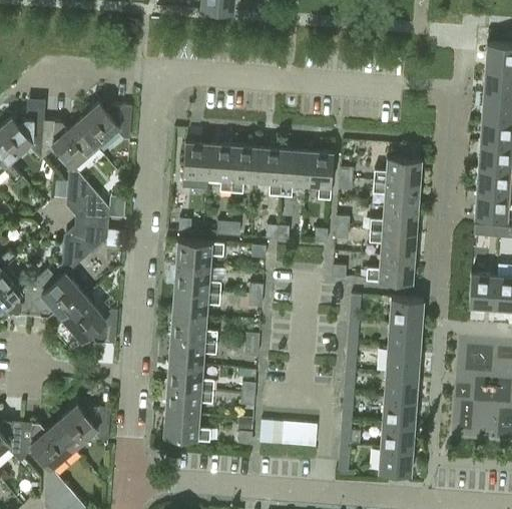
[(231,12),(232,0),(201,0),(201,10),(231,12)]
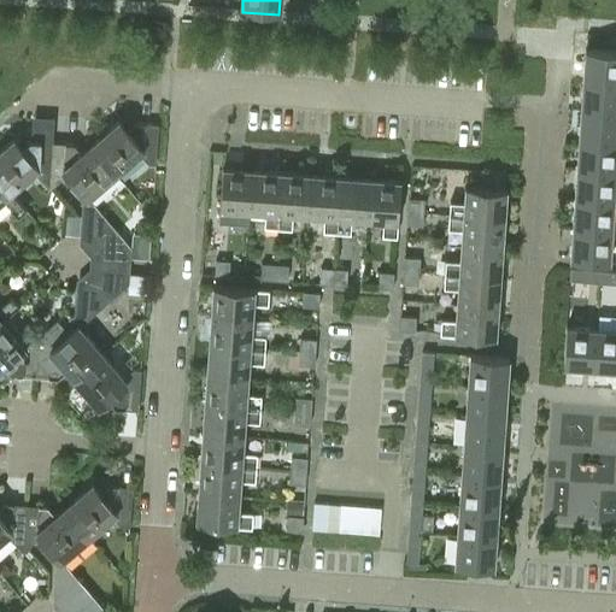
[(615,54),(587,53),(586,83),(615,84),(615,54)]
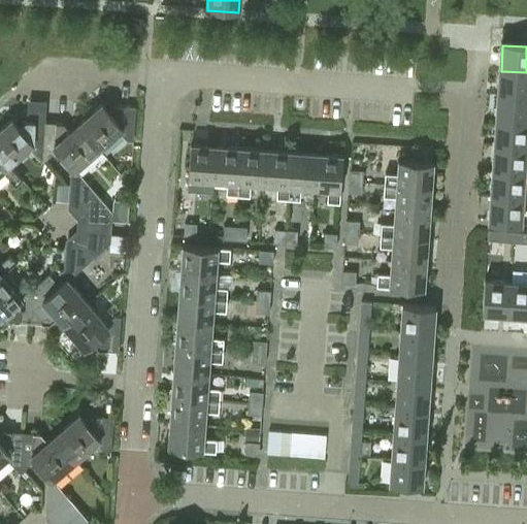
[(526,72),(501,71),(499,96),(526,98),(526,72)]
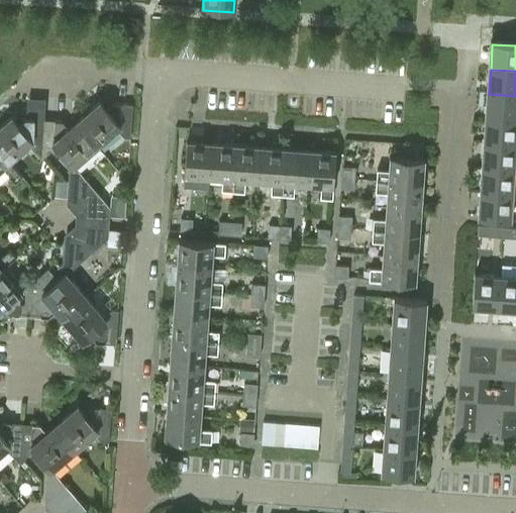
[(515,96),(489,94),(487,120),(515,122),(515,96)]
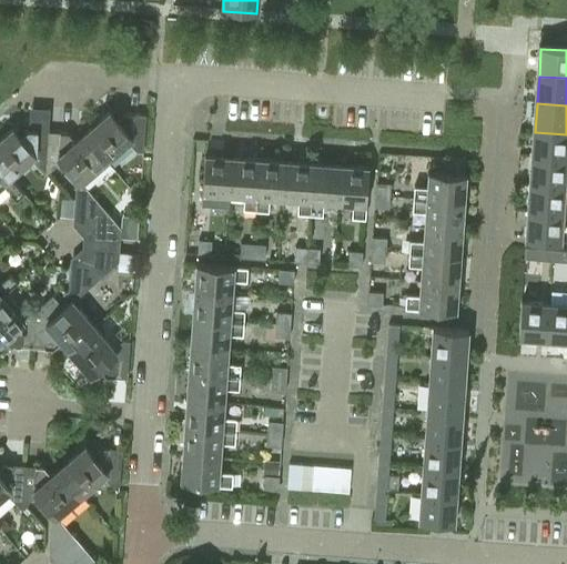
[(124,116),(117,123),(109,114),(83,137),(105,163),(128,144),(135,153),(142,154),(145,118),(124,116)]
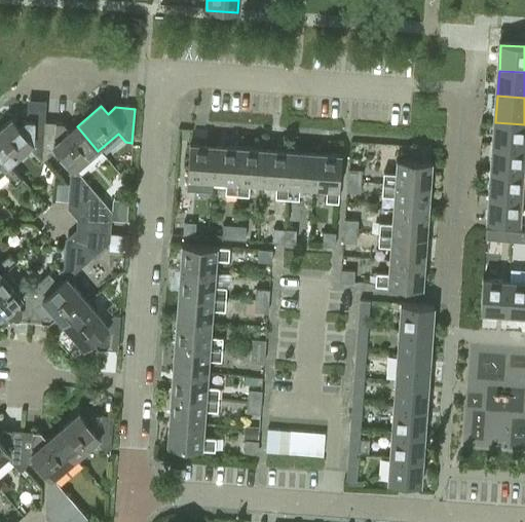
[(25,123),(17,129),(11,121),(0,131),(0,156),(8,166),(29,149),(41,164),(44,124),(25,123)]
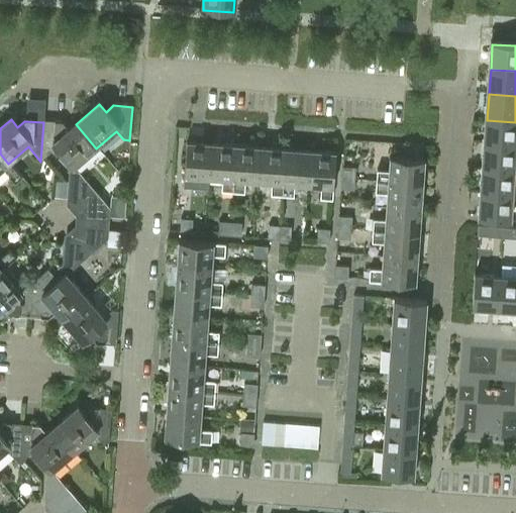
[(515,122),(487,120),(485,145),(515,146),(515,122)]
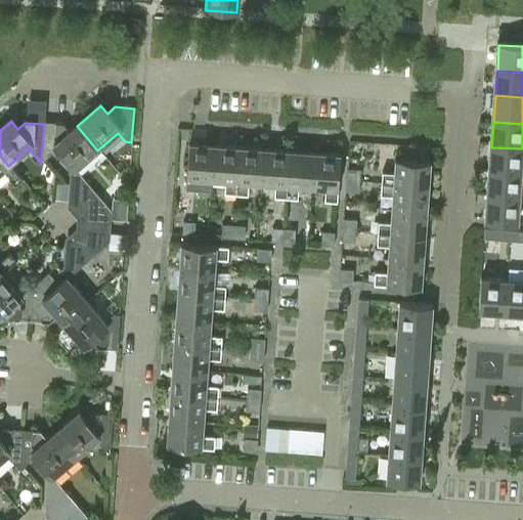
[(69,133),(62,125),(44,124),(41,164),(56,150),(74,171),(97,150),(77,126),(69,133)]
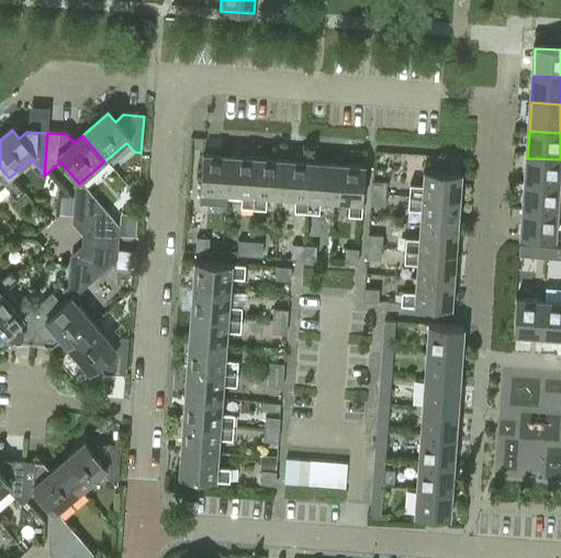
[(227,194),(231,157),(202,156),(199,205),(212,207),(213,193),(227,194)]
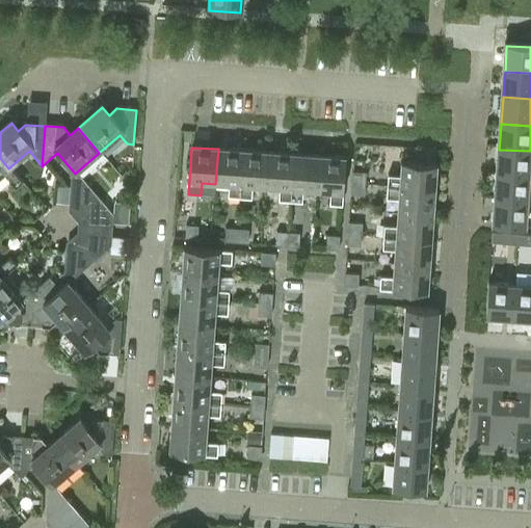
[(240,199),(244,151),(218,149),(215,184),(229,185),(229,198),(240,199)]
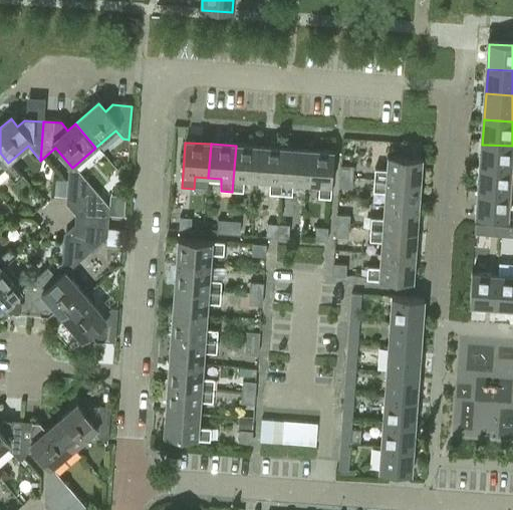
[(512,146),(482,145),(480,170),(512,173),(512,146)]
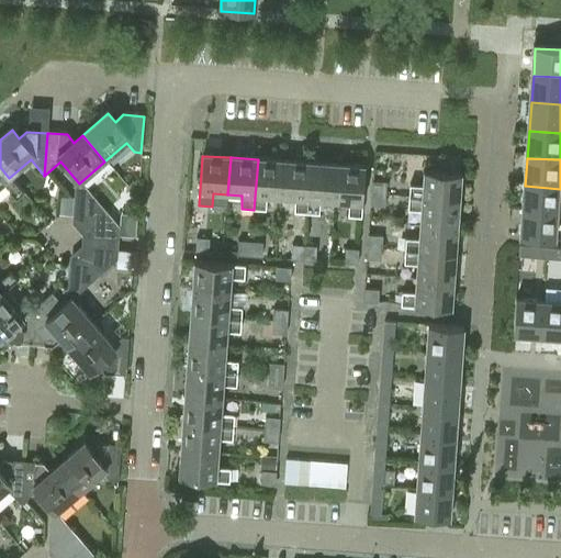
[(281,199),(283,162),(258,159),(254,210),(266,211),(267,198),(281,199)]
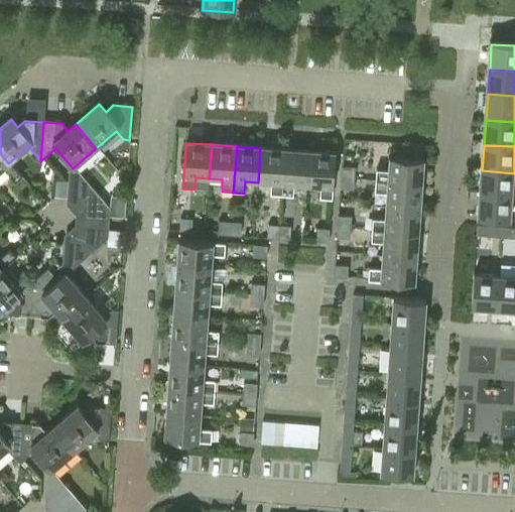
[(282,197),(285,150),(260,148),(258,182),(272,183),(271,196),(282,197)]
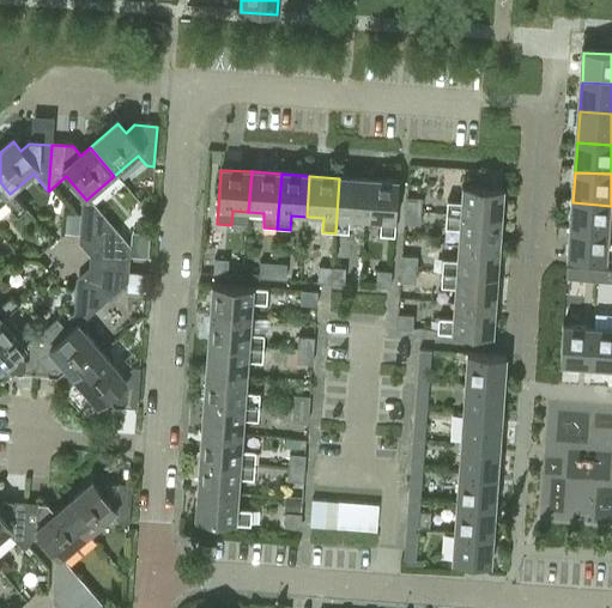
[(365,220),(369,181),(339,178),(335,233),(349,233),(350,219),(365,220)]
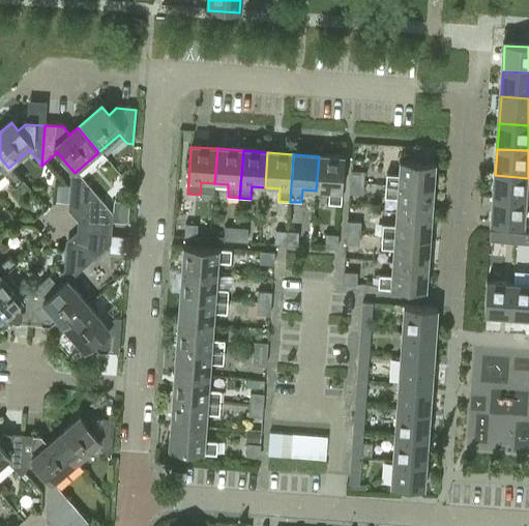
[(341,205),(344,157),(319,156),(316,191),(329,192),(328,205),(341,205)]
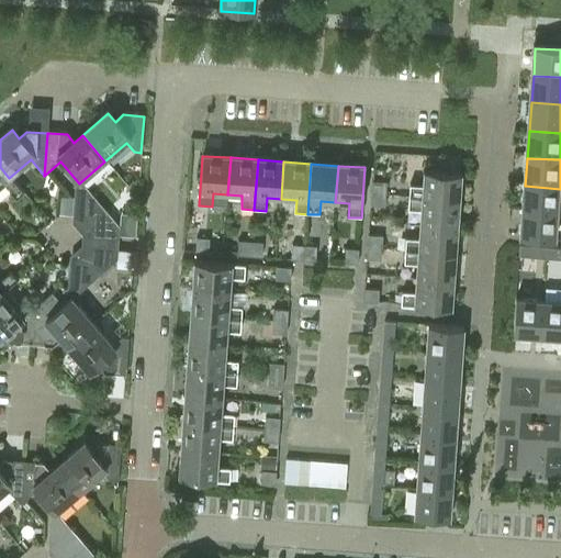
[(23,194),(9,178),(0,167),(0,185),(1,185),(15,200),(23,194)]
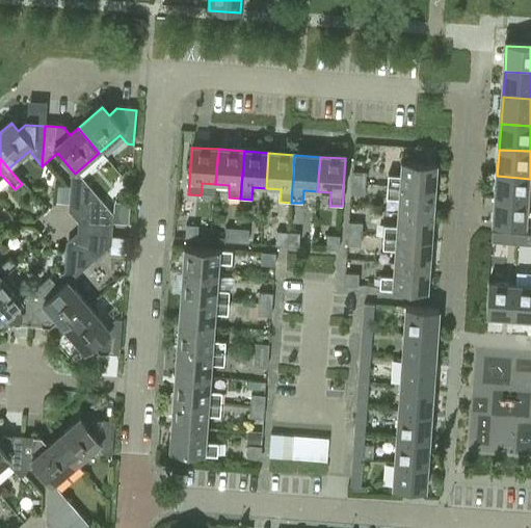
[(436,191),(439,165),(402,163),(401,177),(389,177),(389,188),(436,191)]
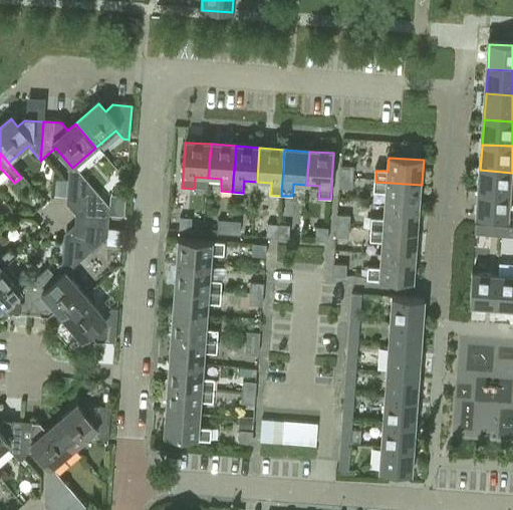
[(353,180),(353,169),(341,168),(340,179),(353,180)]
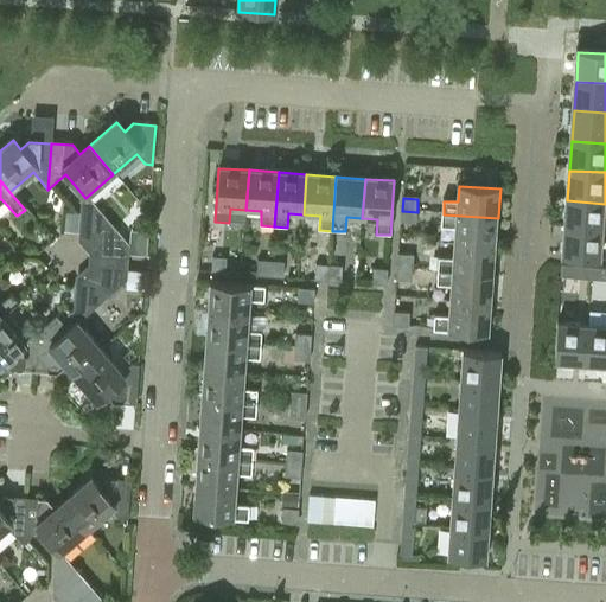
[(604,231),(605,218),(605,204),(567,200),(566,229),(604,231)]
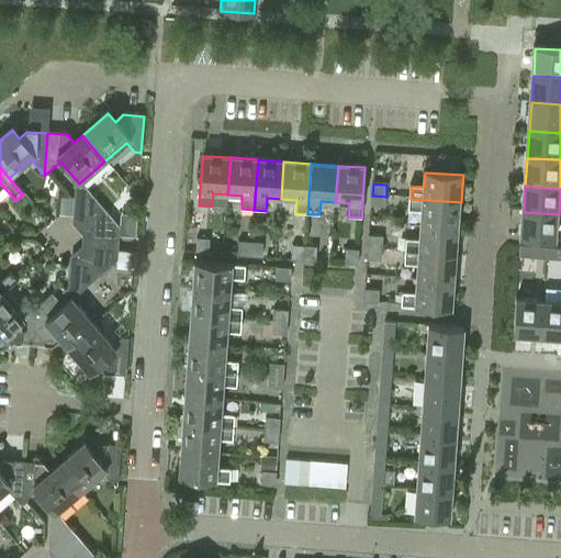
[(101,209),(83,189),(75,188),(73,218),(80,227),(101,209)]
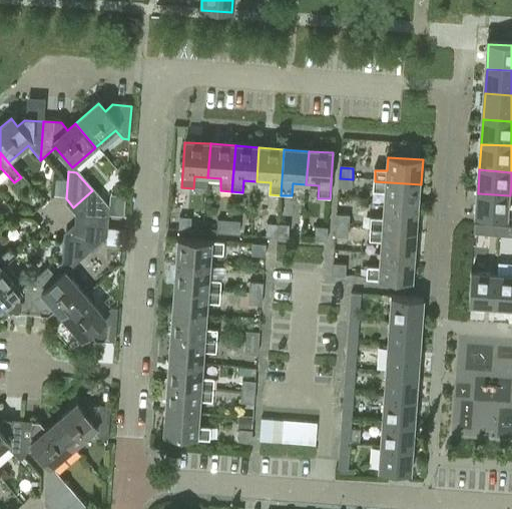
[(352,190),(353,179),(340,178),(340,189),(352,190)]
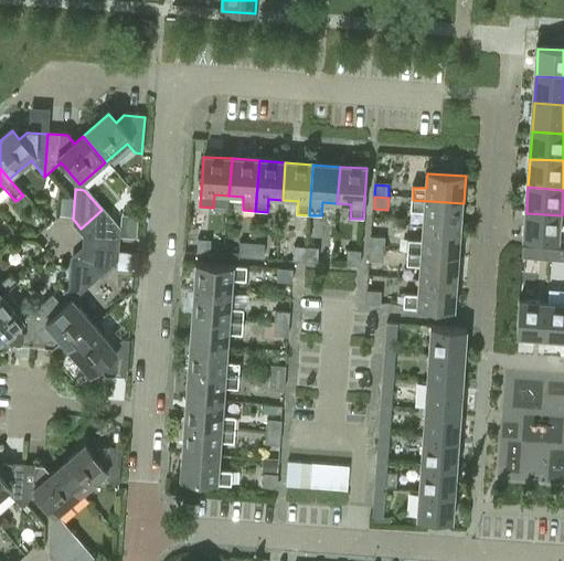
[(461,231),(464,203),(413,200),(412,212),(425,213),(424,228),(461,231)]
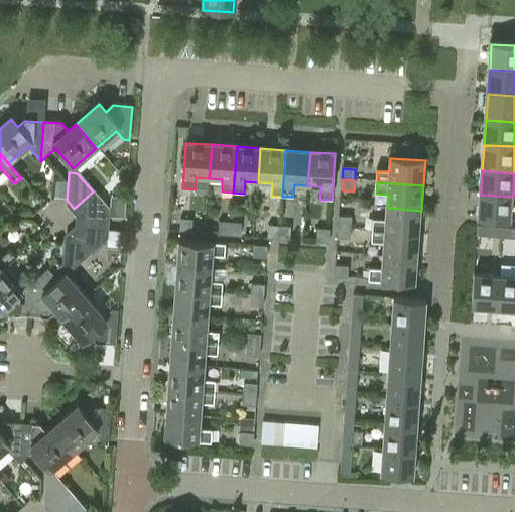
[(108,219),(109,209),(100,199),(93,192),(74,209),(81,217),(108,219)]
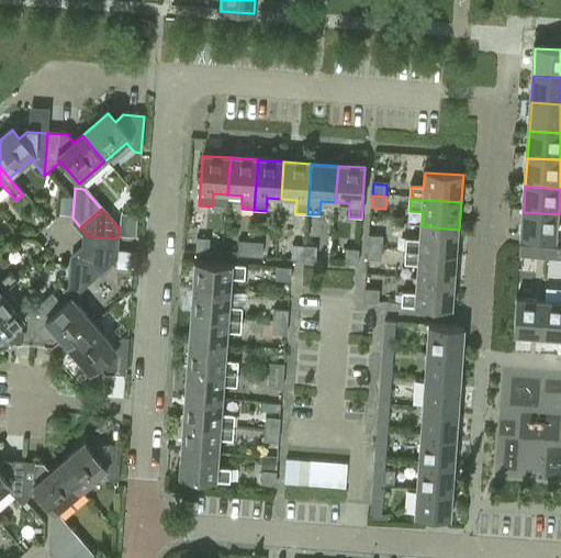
[(558,242),(559,214),(524,212),(522,240),(558,242)]
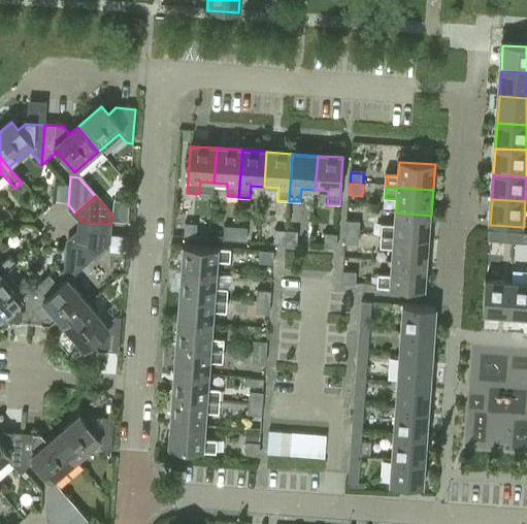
[(128,205),(102,203),(111,214),(110,224),(127,225),(128,205)]
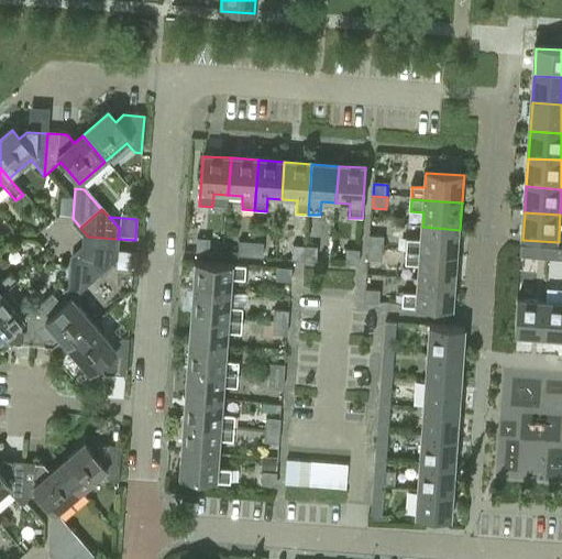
[(458,256),(460,230),(422,227),(421,242),(408,241),(407,253),(458,256)]
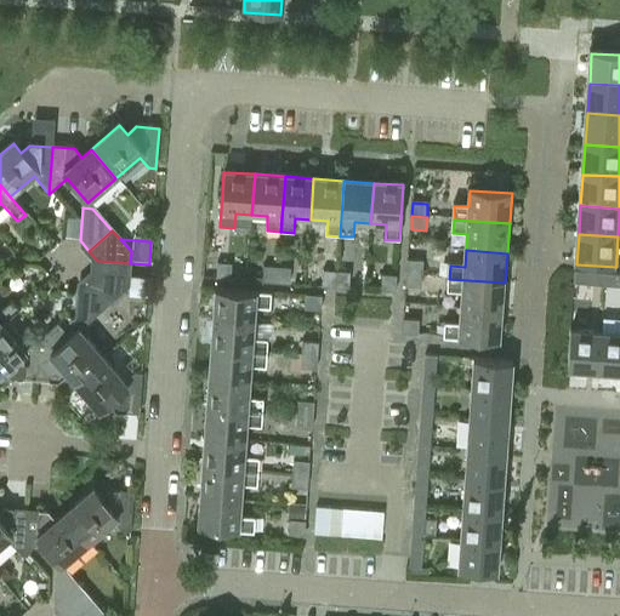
[(422,277),(424,263),(408,262),(408,275),(422,277)]
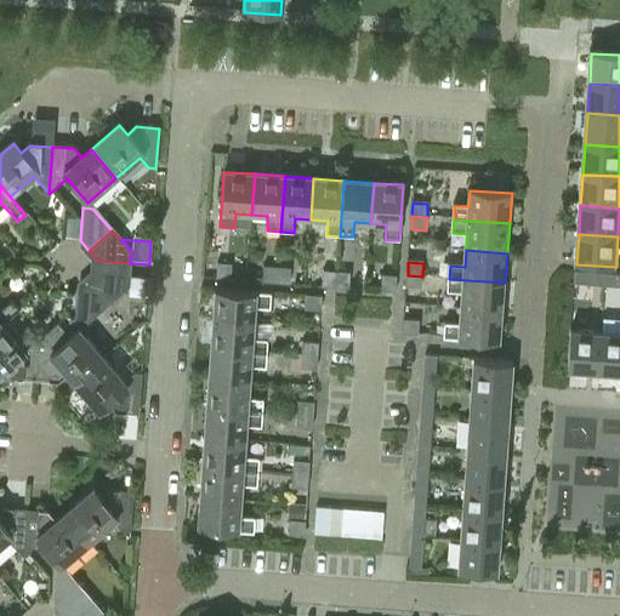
[(229,283),(231,267),(217,266),(216,281),(229,283)]
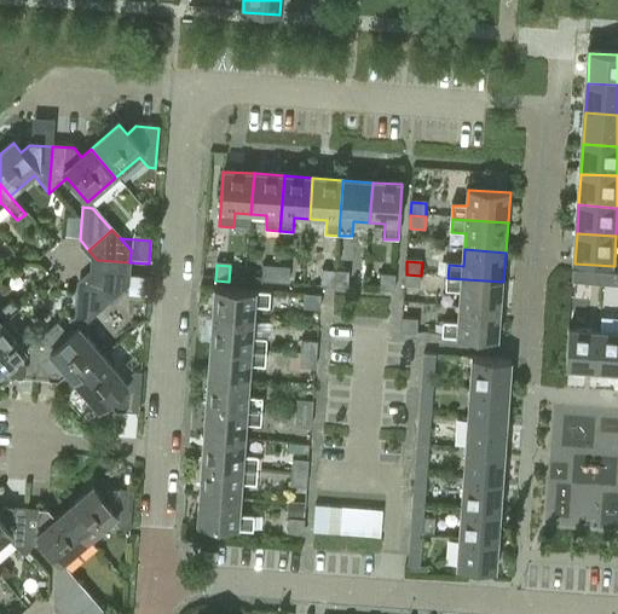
[(275,284),(276,268),(263,268),(261,284),(275,284)]
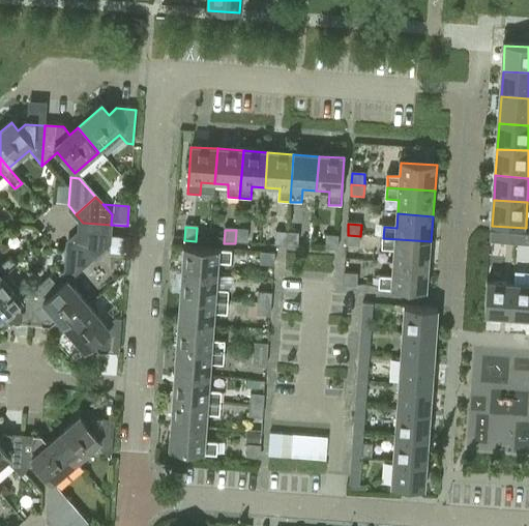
[(246,244),(246,231),(236,230),(235,243),(246,244)]
